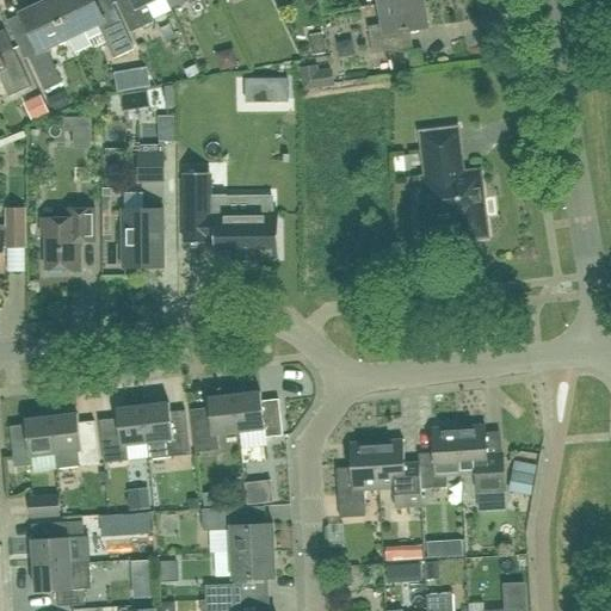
[(92,0),(50,0),(49,1),(67,39),(97,25),(113,60),(133,50),(109,0),(94,0),(93,1),(92,0)]
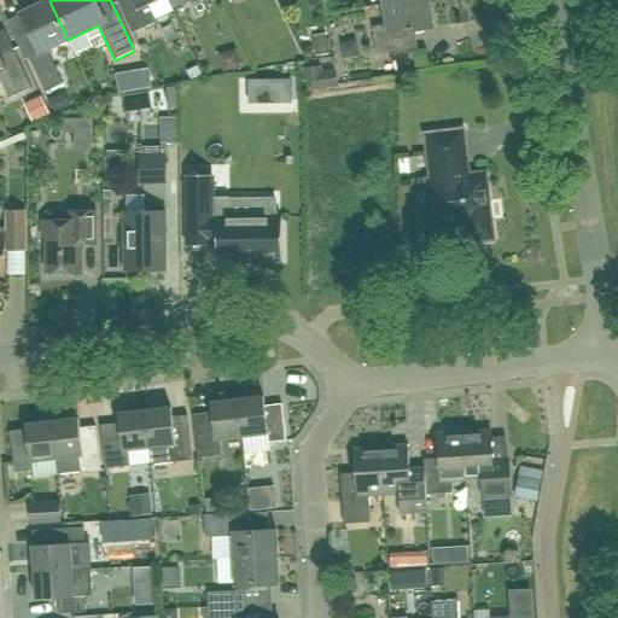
[(157,0),(117,0),(116,1),(132,34),(156,22),(147,5),(157,0)]
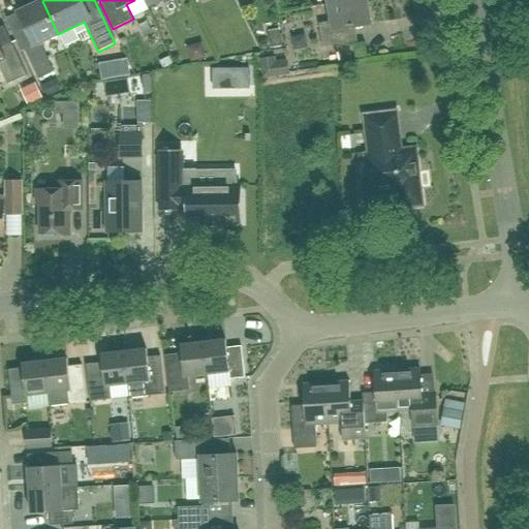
[(365,0),(353,0),(328,4),(330,22),(317,24),(321,48),(348,43),(346,29),(370,25),(365,0)]
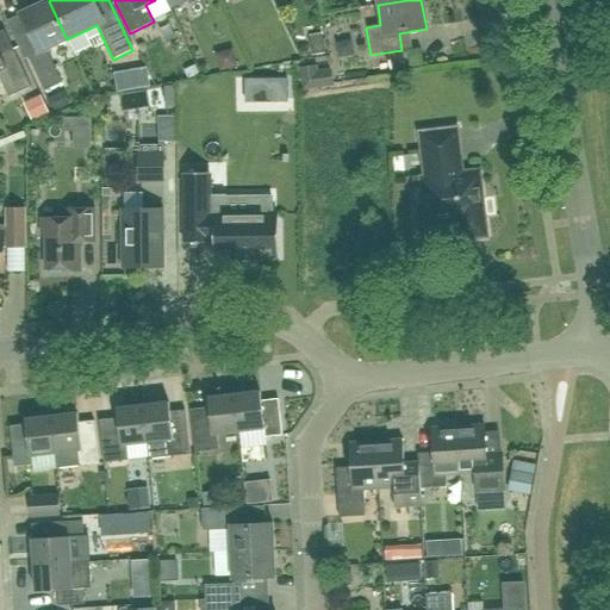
[(45,49),(67,39),(49,1),(20,14),(29,31),(18,36),(44,92),(61,83),(45,49)]
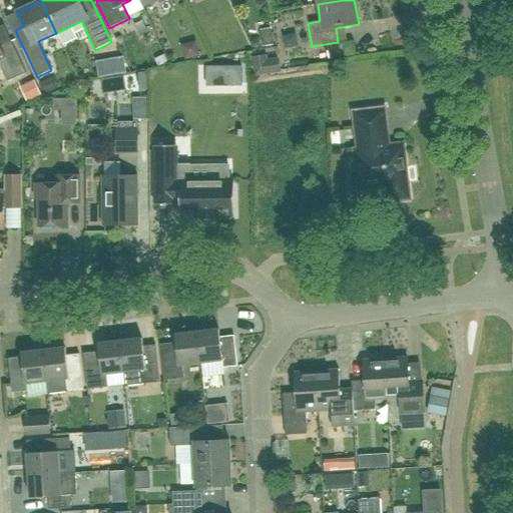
[(273,45),(270,28),(258,30),(261,47),(273,45)]
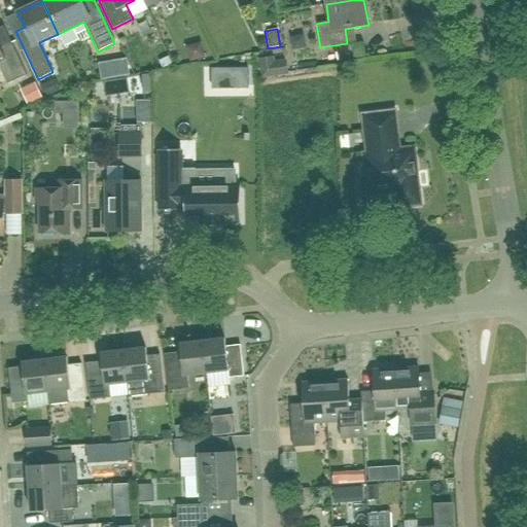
[(0,67),(7,82),(26,74),(10,41),(0,45),(0,67)]
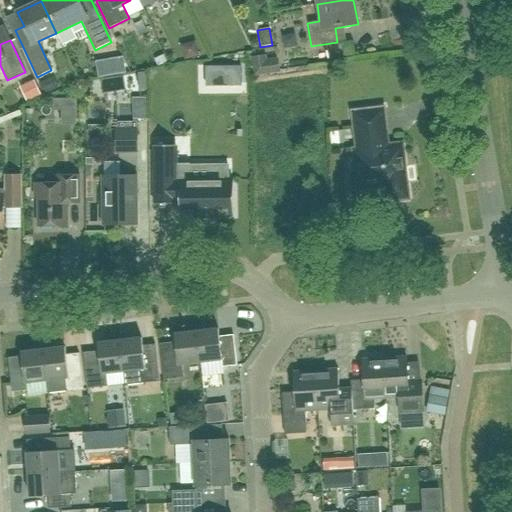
[(353,59),(351,42),(340,43),(343,60),(353,59)]
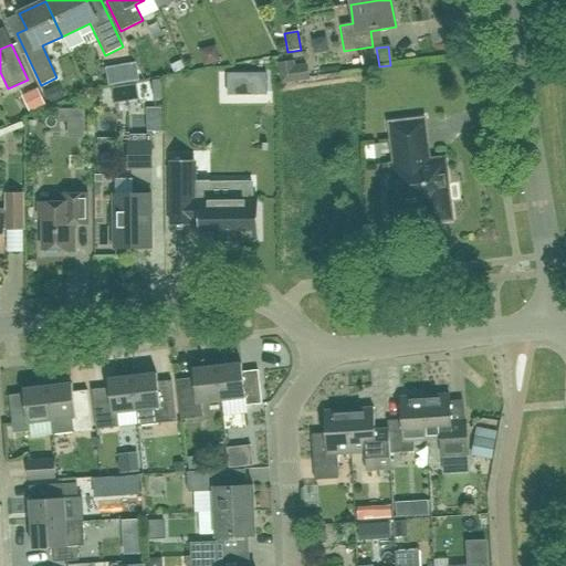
[(294,66),(293,61),(279,62),(281,83),(308,80),(306,64),(294,66)]
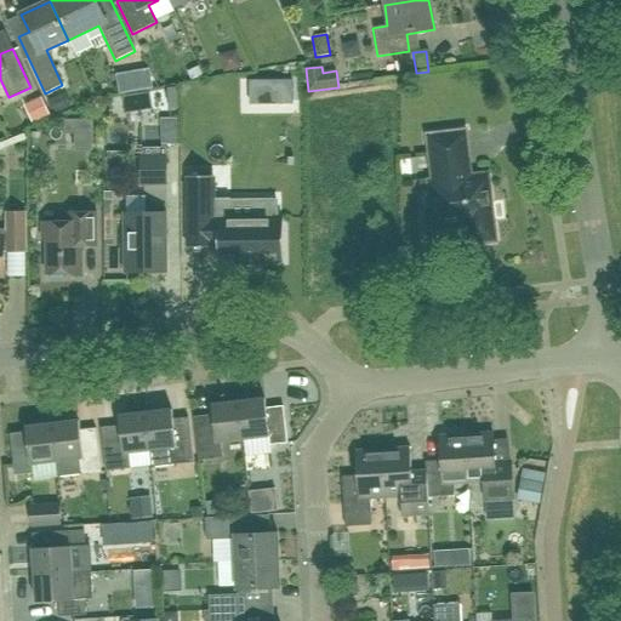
[(158,68),(126,74),(131,93),(161,87),(158,68)]
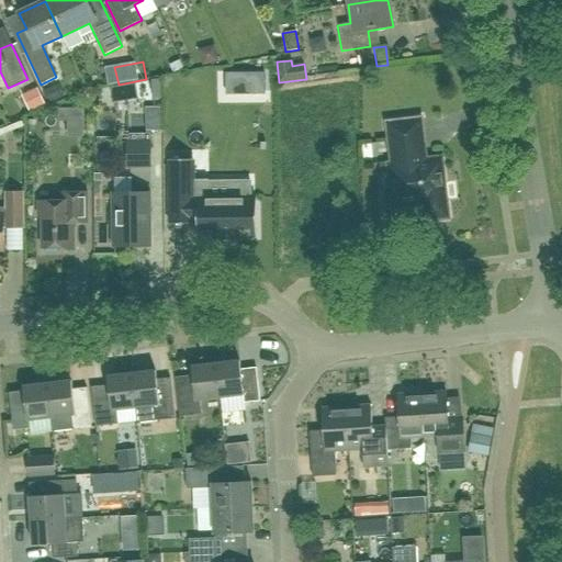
[(64,97),(58,83),(42,91),(47,103),(64,97)]
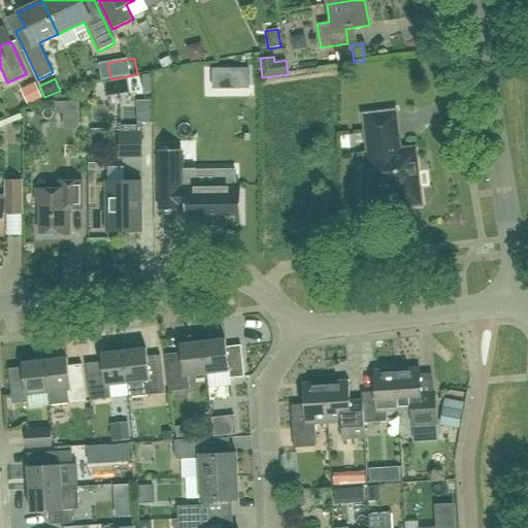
[(40,98),(35,86),(26,90),(32,102),(40,98)]
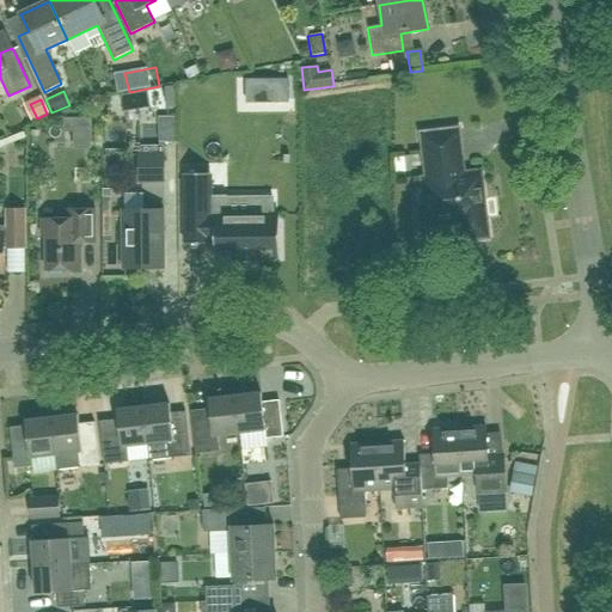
[(463,173),(458,129),(421,134),(424,165),(427,165),(429,178),(422,178),(428,227),(460,222),(463,242),(488,238),(479,172),(463,173)]
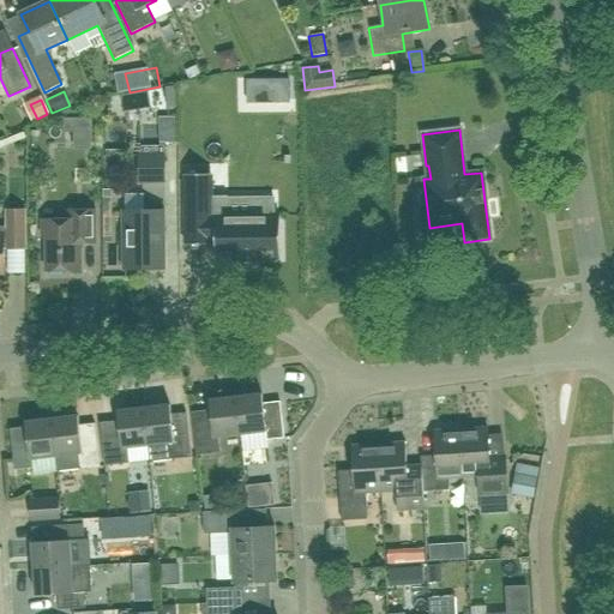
[(144,155),(139,155),(138,182),(166,182),(166,156),(144,155)]
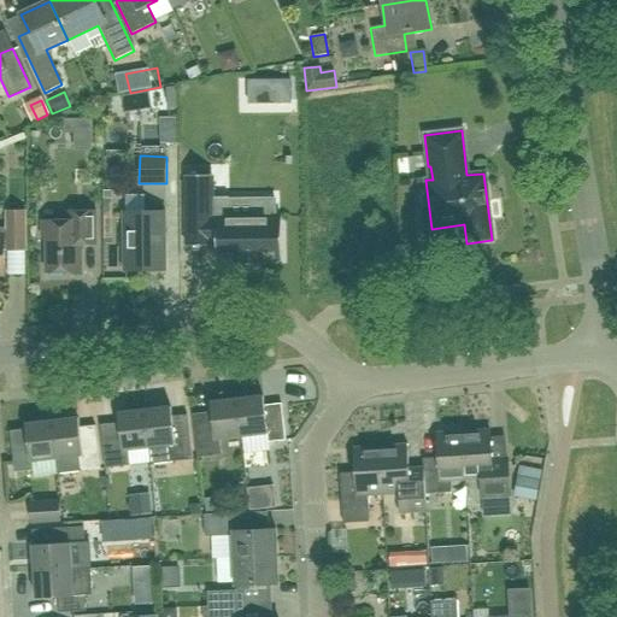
[(210,175),(186,175),(186,213),(209,213),(209,241),(215,241),(215,260),(236,260),(236,265),(257,264),(257,259),(280,259),(280,218),(228,219),(228,198),(210,198),(210,175)]
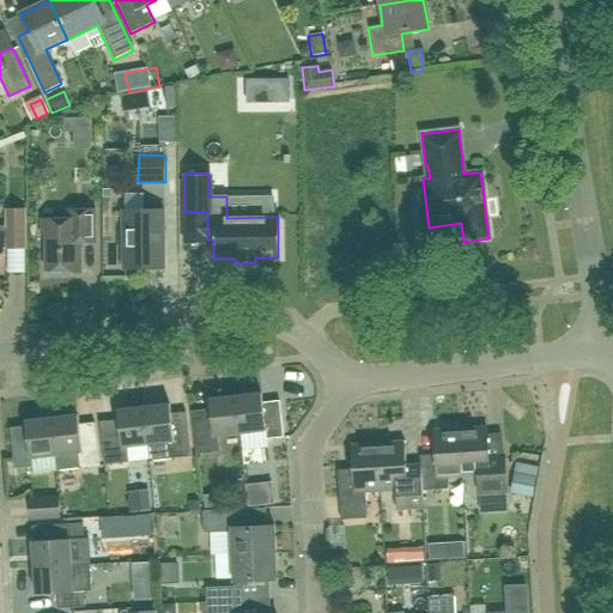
[(164,268),(163,210),(121,211),(122,269),(164,268)]
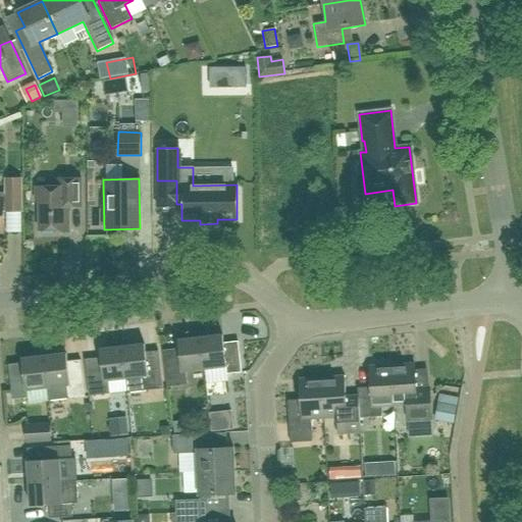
[(20,212),(20,179),(5,179),(5,194),(0,193),(0,230),(2,231),(2,212),(20,212)]
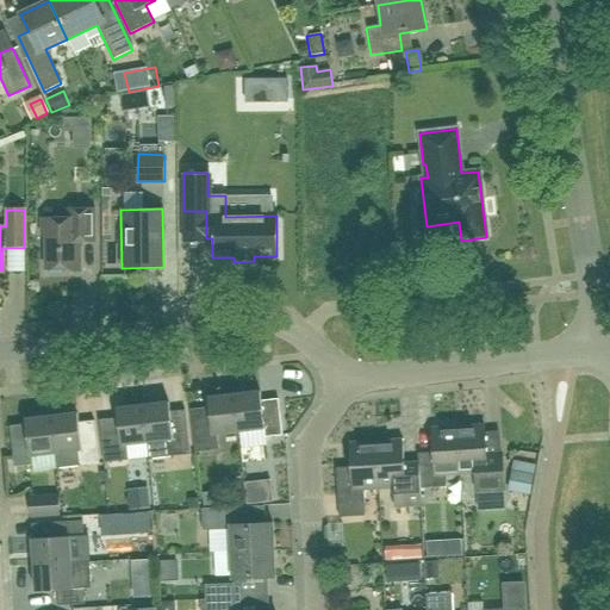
[(94,242),(94,210),(66,210),(66,219),(41,219),(41,236),(44,236),(44,269),(80,269),(80,242),(94,242)]
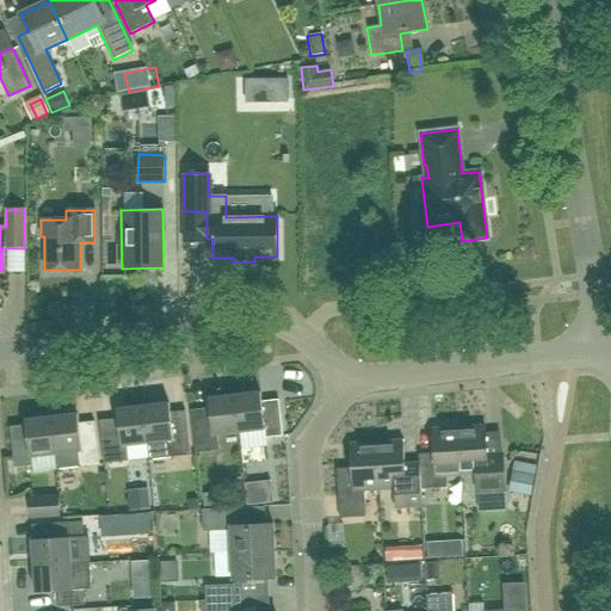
[(233,396),(238,433),(263,430),(264,438),(282,437),(278,401),(260,402),(260,393),(233,396)]
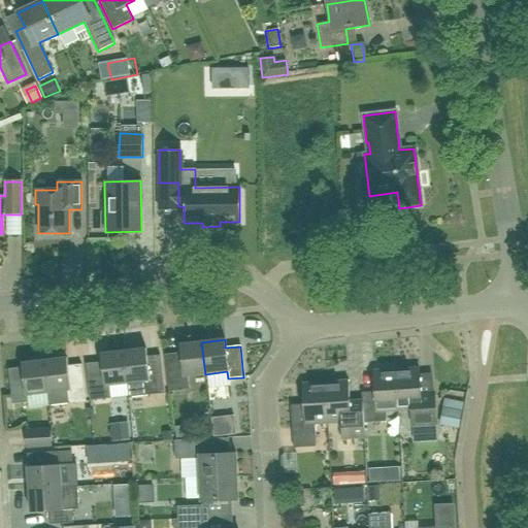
[(168,393),(189,390),(187,376),(205,374),(201,342),(178,344),(183,372),(171,374),(172,383),(167,383),(168,393)]
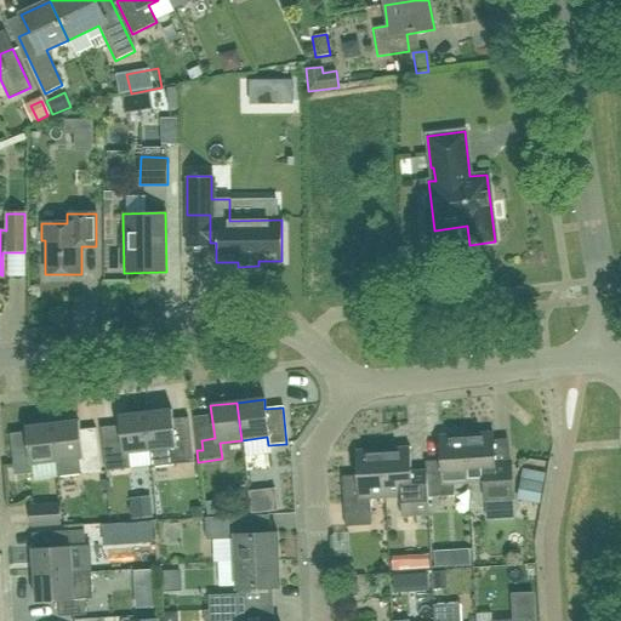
[(144,414),(148,451),(151,467),(192,462),(187,417),(172,420),(171,410),(144,414)]
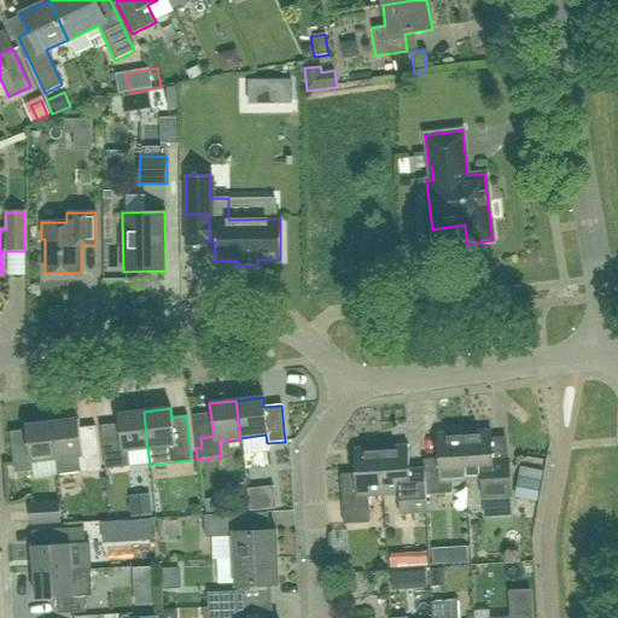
[(144,449),(147,449),(144,412),(117,414),(118,424),(99,426),(105,470),(146,464),(144,449)]
